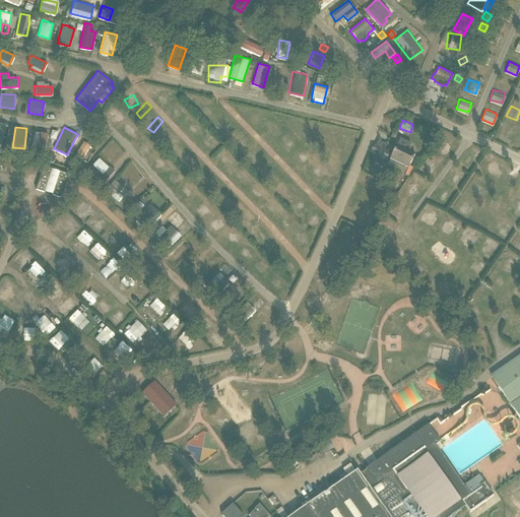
[(283,133),(288,142),(297,137),(291,129),(283,133)]
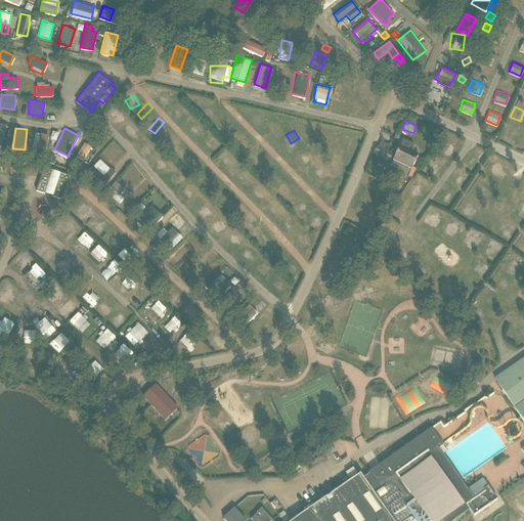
[(44,155),(47,133),(34,132),(31,153),(44,155)]
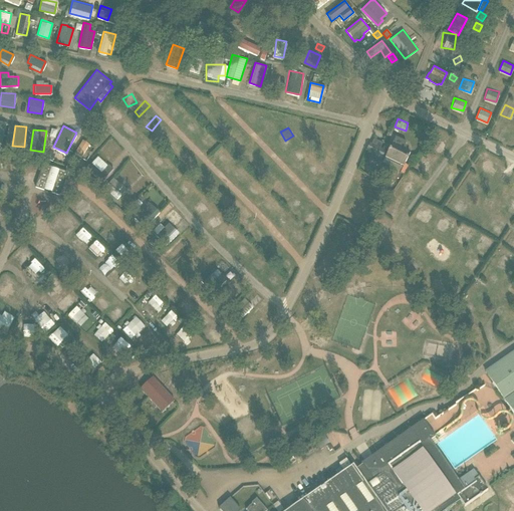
[(209,135),(204,142),(210,146),(216,139),(209,135)]
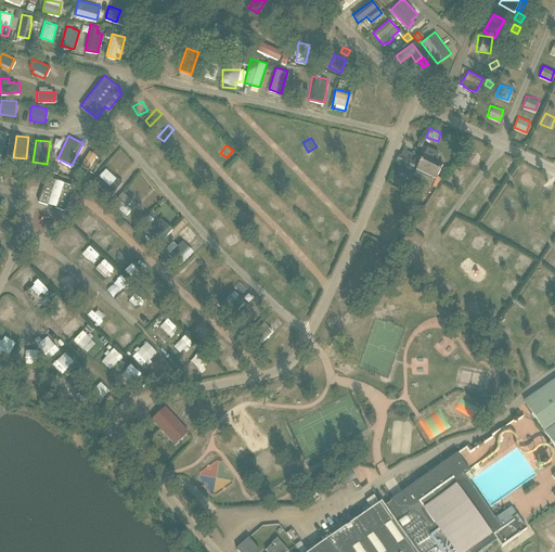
[(441,178),(437,176),(442,164),(435,159),(438,152),(427,146),(424,154),(423,154),(416,169),(434,178),(430,184),(436,188),(441,178)]
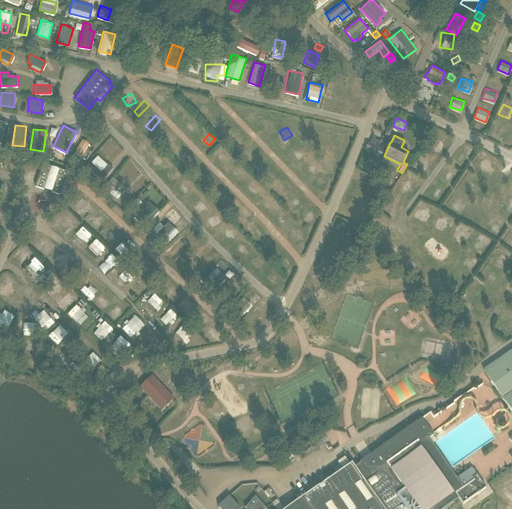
[(139,143),(146,148),(152,141),(145,136),(139,143)]
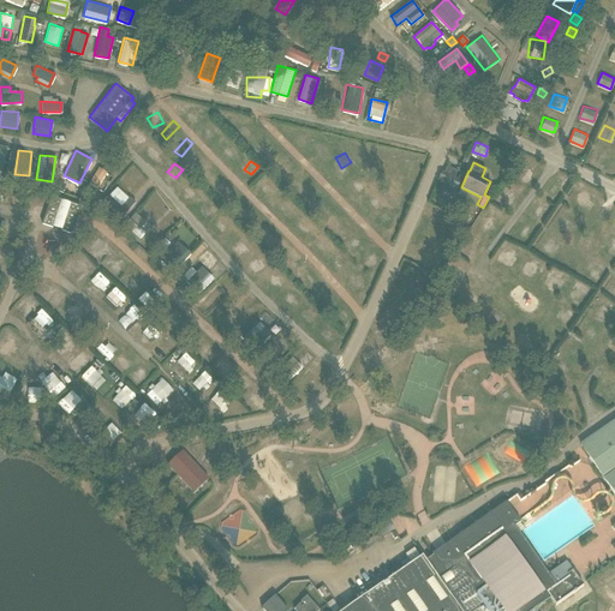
[(460,179),(454,175),(457,168),(447,163),(443,171),(442,171),(439,179),(457,187),(460,179)]
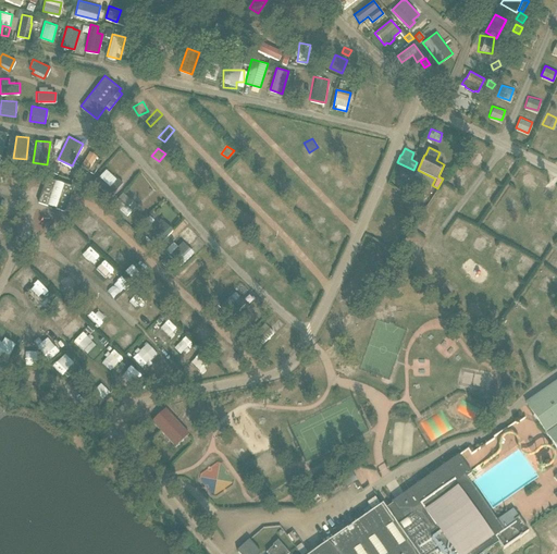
[(261,164),(269,173),(276,165),(269,158),(261,164)]
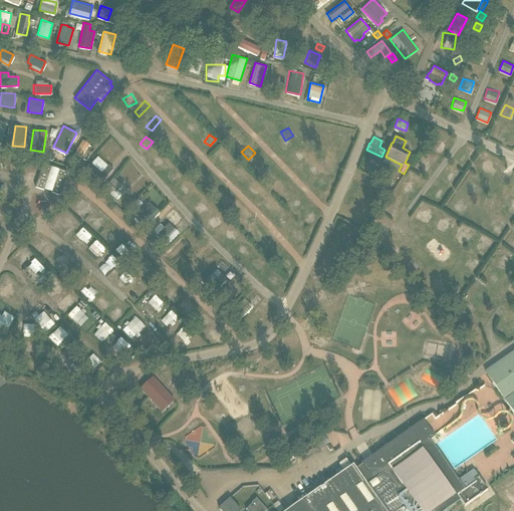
[(464,146),(457,155),(467,162),(473,153),(464,146)]
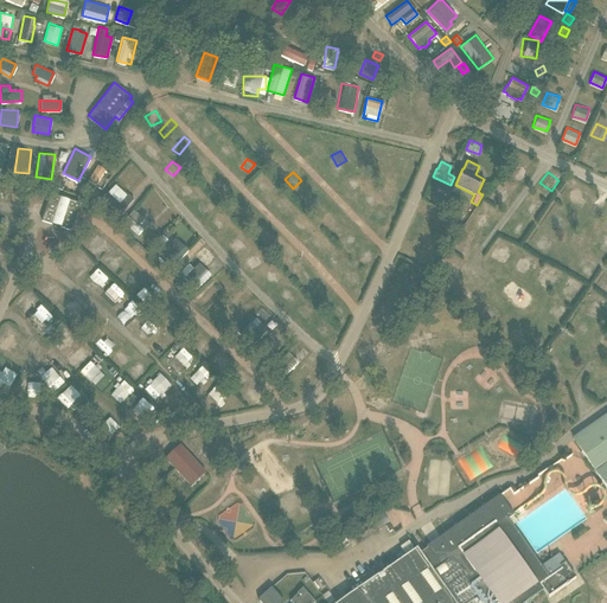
[(218,193),(225,185),(217,177),(209,185),(218,193)]
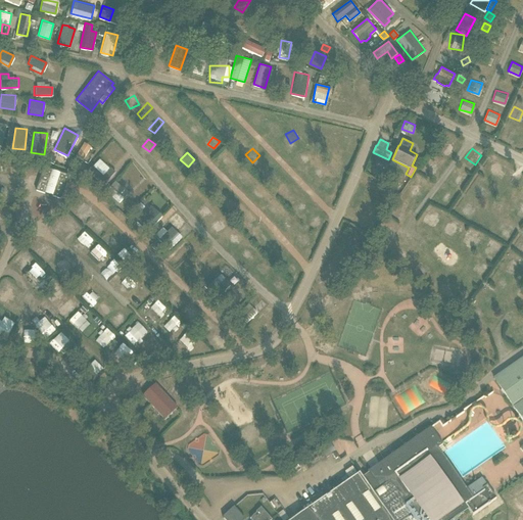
[(49,154),(47,160),(54,162),(56,156),(49,154)]
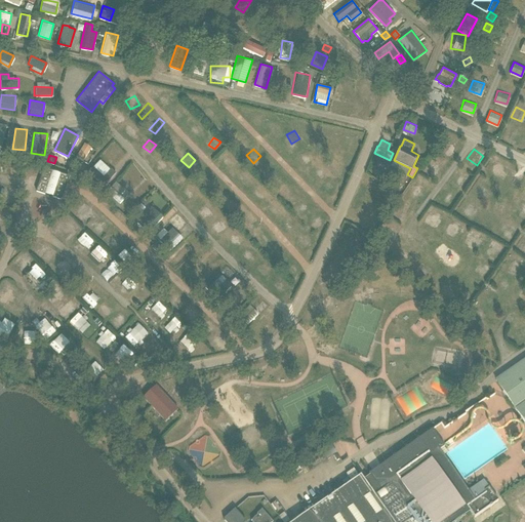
[(99,158),(92,166),(103,174),(110,167),(99,158)]
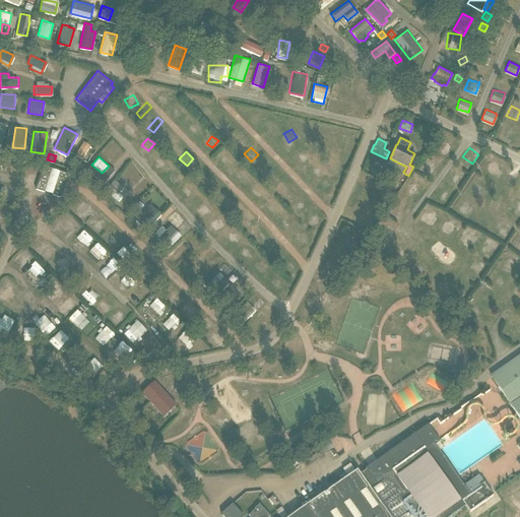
[(483,169),(498,176),(502,168),(489,160),(483,169)]
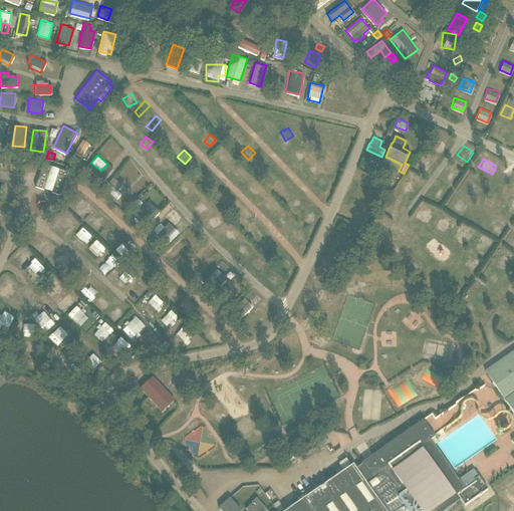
[(35,186),(60,195),(68,172),(43,163),(35,186)]
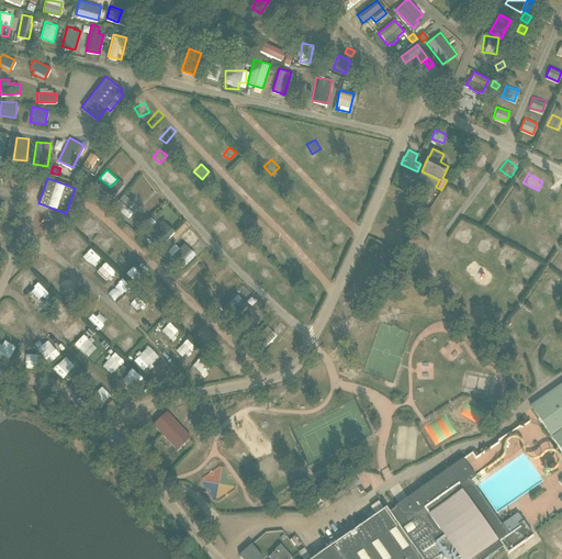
[(112,187),(115,190),(122,183),(119,180),(112,187)]
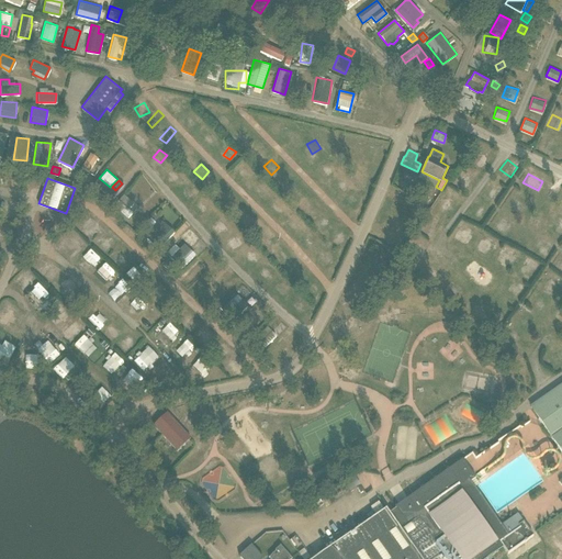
[(250,187),(255,193),(266,187),(261,180),(250,187)]
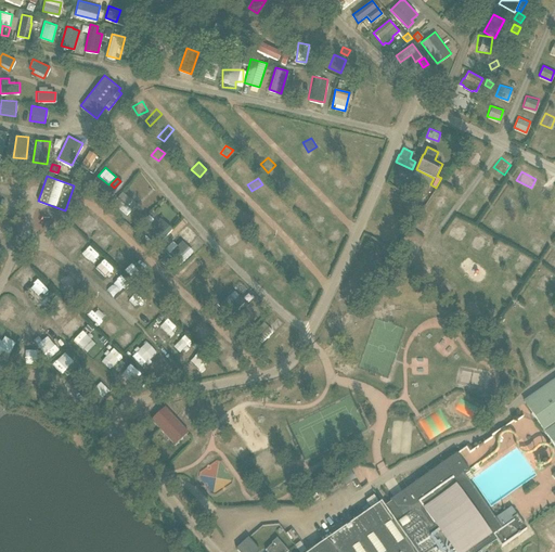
[(481,179),(477,187),(490,194),(494,187),(481,179)]
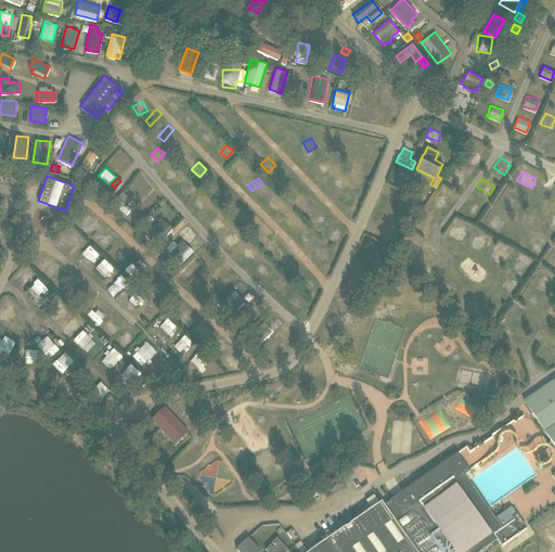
[(92,182),(88,185),(94,192),(99,188),(92,182)]
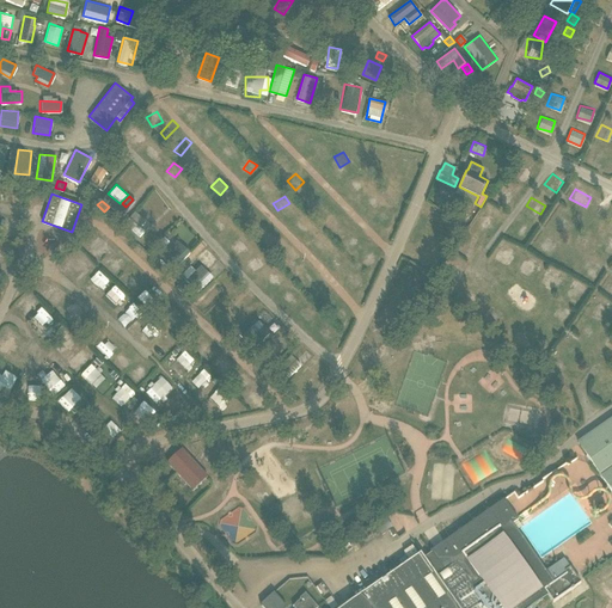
[(210,201),(203,208),(208,213),(215,206),(210,201)]
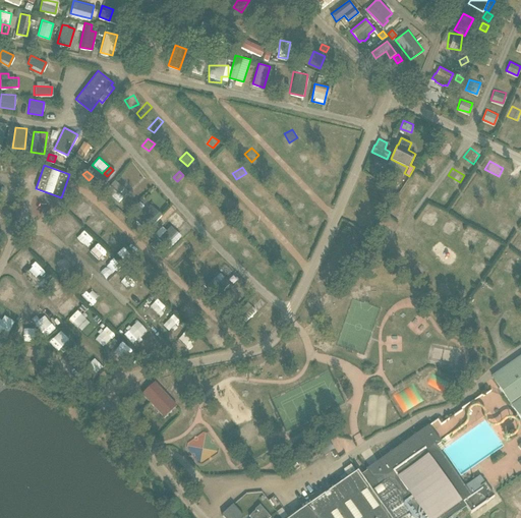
[(329,187),(335,179),(327,172),(320,179),(329,187)]
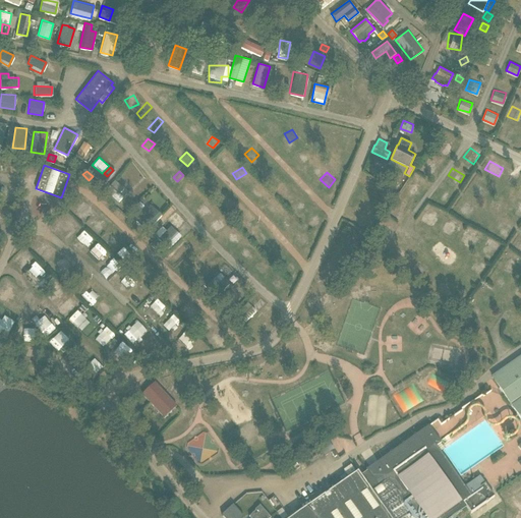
[(473,179),(466,189),(480,198),(486,187),(473,179)]
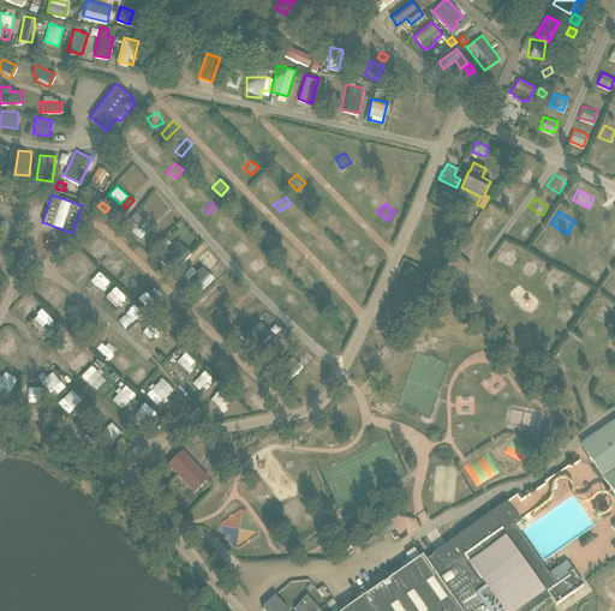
[(215,222),(221,227),(226,222),(220,216),(215,222)]
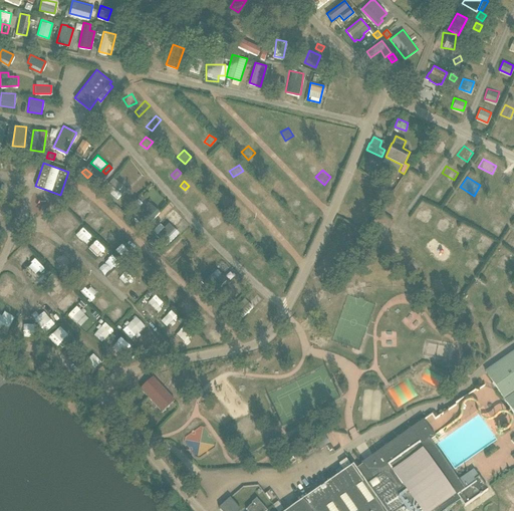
[(293,204),(301,196),(297,191),(288,199),(293,204)]
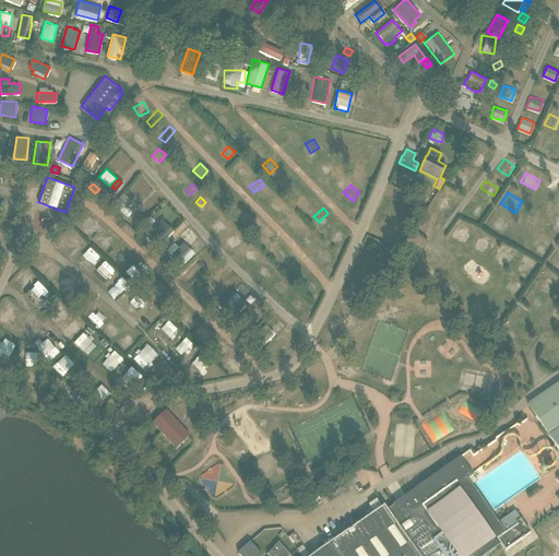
[(502,229),(509,220),(496,211),(488,221),(502,229)]
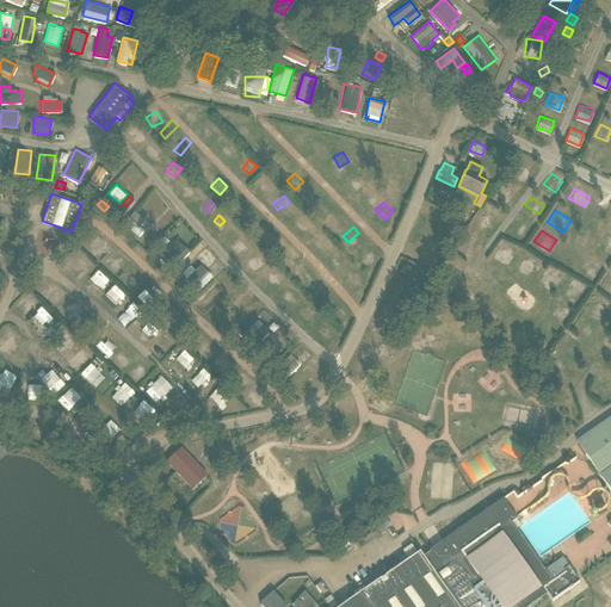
[(273,247),(281,241),(276,236),(270,242),(273,247)]
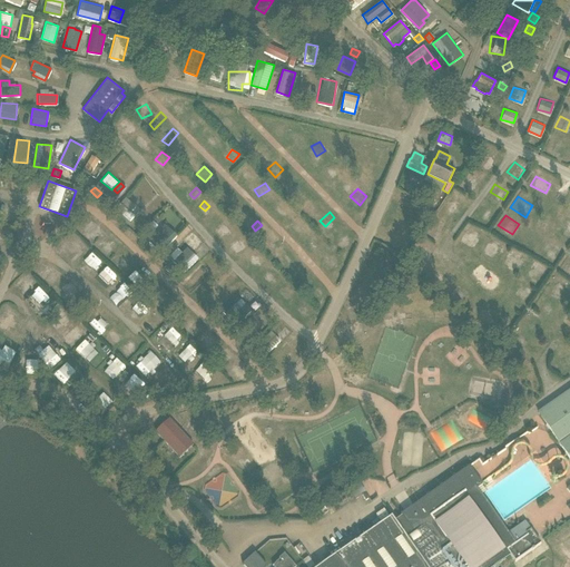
[(82,233),(90,241),(101,228),(94,222),(82,233)]
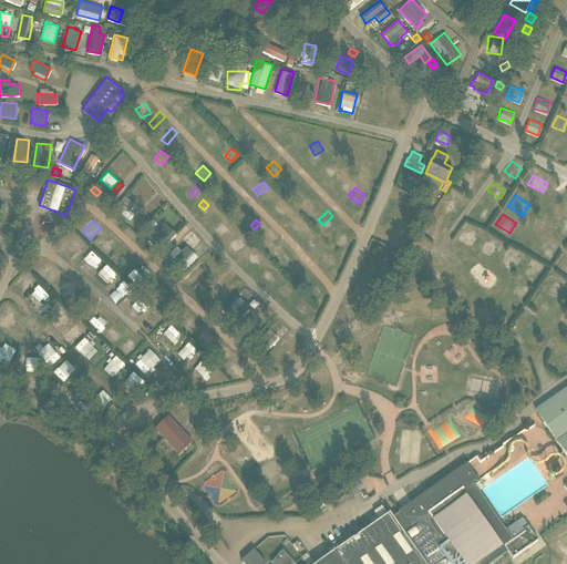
[(158,249),(176,233),(164,221),(146,237),(158,249)]
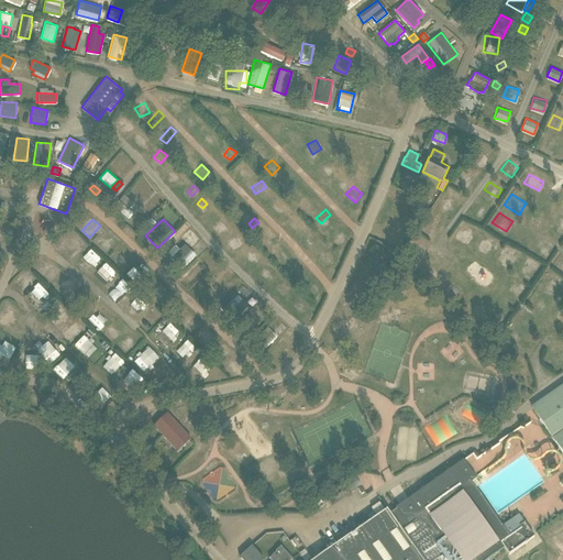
[(143,224),(136,232),(140,235),(147,228),(143,224)]
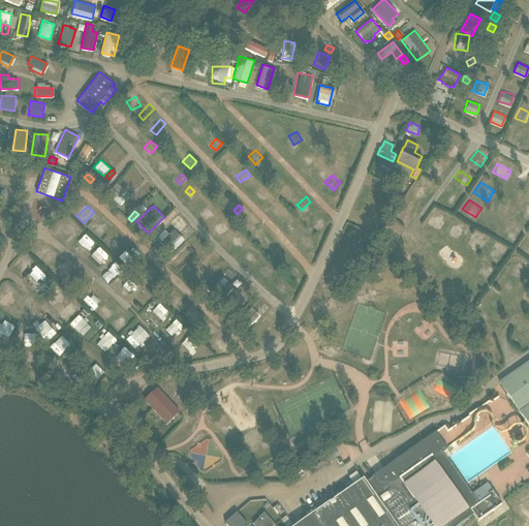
[(291,213),(280,222),(286,230),(299,222),(291,213)]
